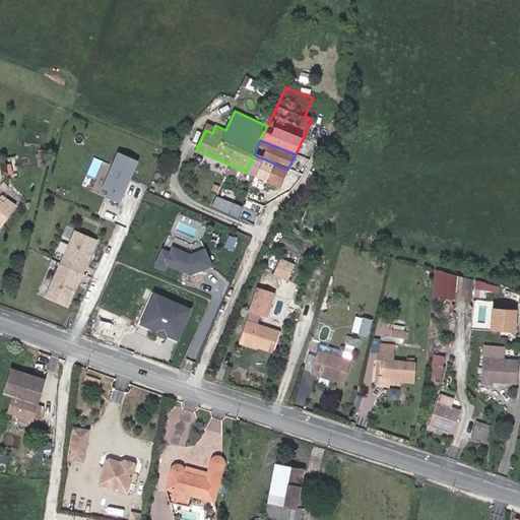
[(119,150),(105,186),(111,189),(109,196),(124,202),(140,157),(119,150)]
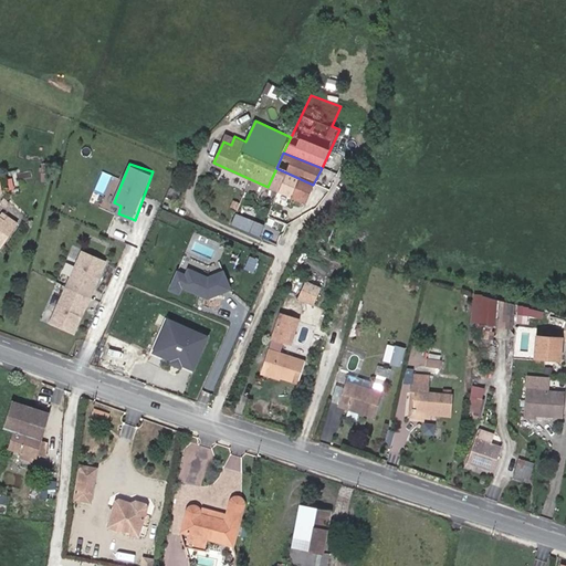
[(276,168),(268,187),(293,199),(294,198),(304,202),(313,185),(276,168)]
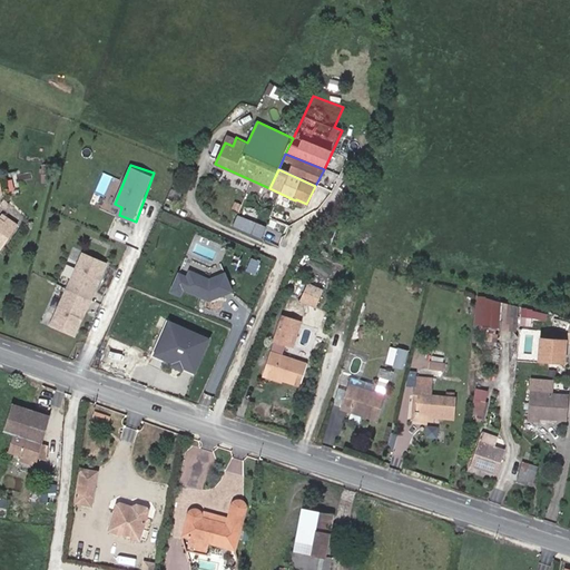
[(0,248),(2,251),(16,228),(5,220),(3,224),(0,220),(0,248)]
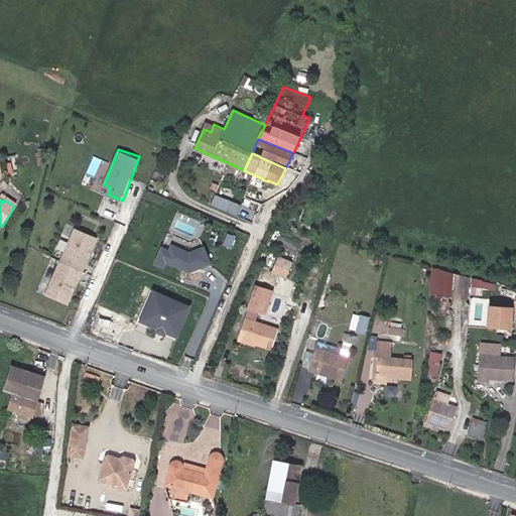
[(91,251),(96,239),(75,229),(59,261),(82,271),(86,264),(85,264),(88,257),(87,255),(89,251),(91,251)]
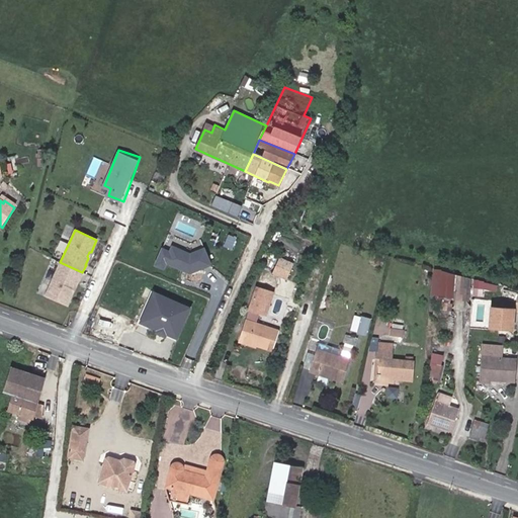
[(294,263),(280,257),(273,273),(287,278),(294,263)]
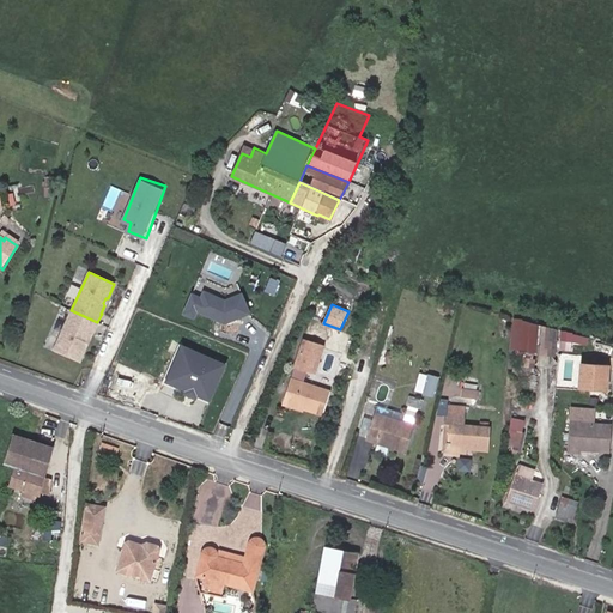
[(53,349),(79,360),(85,346),(84,344),(86,340),(89,339),(92,331),(93,332),(97,322),(71,310),(53,349)]
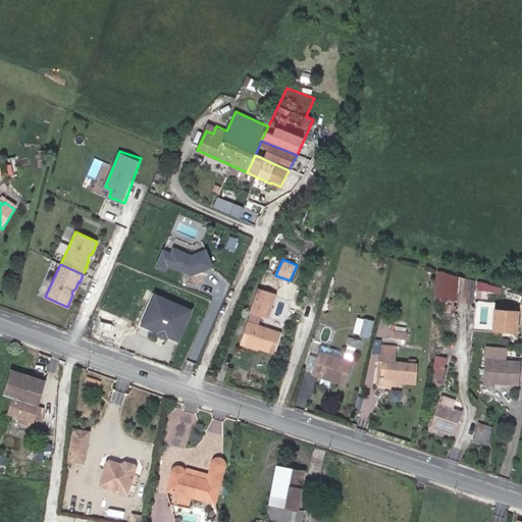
[(467,301),(469,279),(438,271),(435,297),(467,301)]
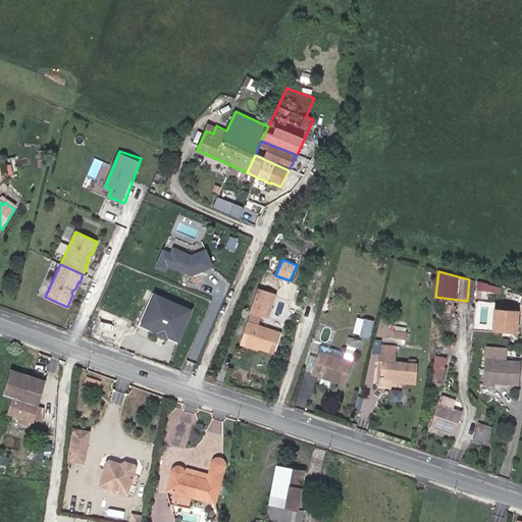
[(502,293),(503,283),(478,281),(477,297),(488,298),(489,292),(502,293)]
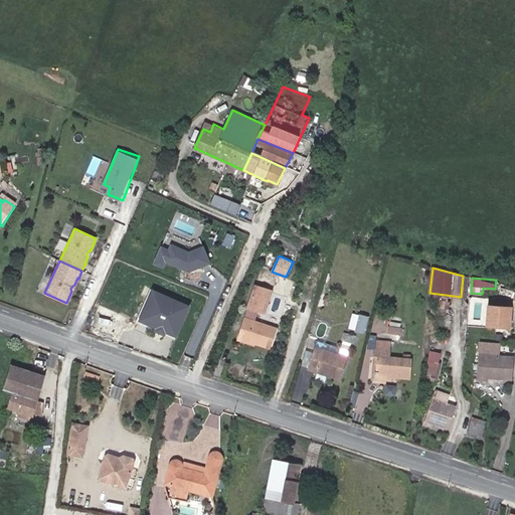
[(280,328),(258,320),(261,311),(267,313),(275,289),(259,284),(249,307),(250,308),(241,334),(255,339),(255,341),(273,347),(280,328)]
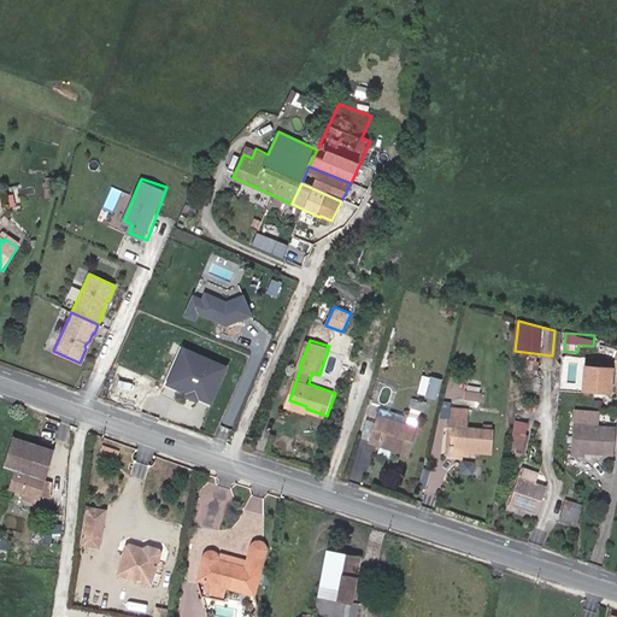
[(168,385),(215,404),(231,364),(184,344),(168,385)]
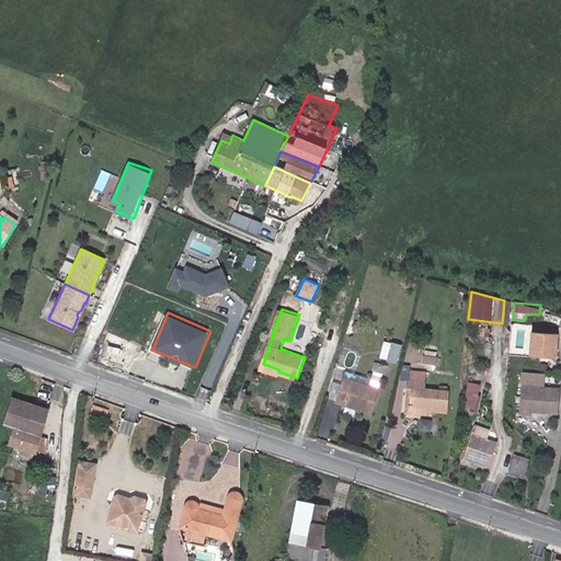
[(489,330),(478,329),(477,340),(488,341),(489,330)]
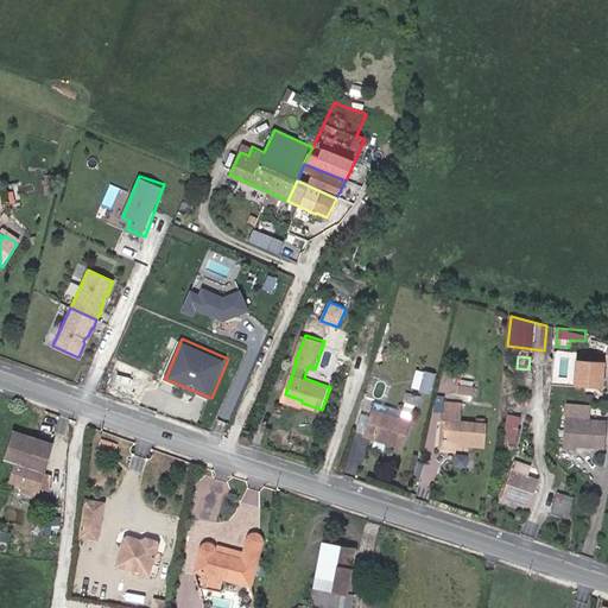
[(576,381),(602,384),(605,361),(577,359),(576,381)]
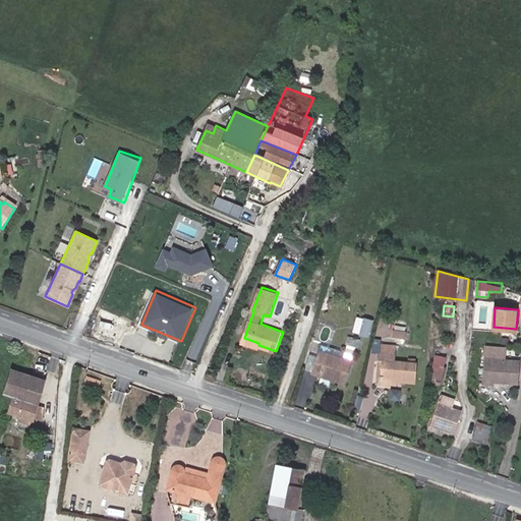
[(357,315),(354,333),(370,335),(373,319),(357,315)]
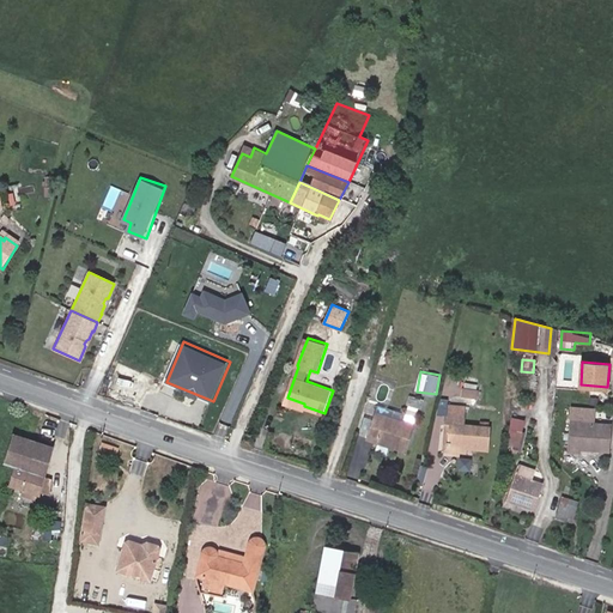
[(462,382),(461,392),(477,393),(477,383),(463,382),(462,382)]
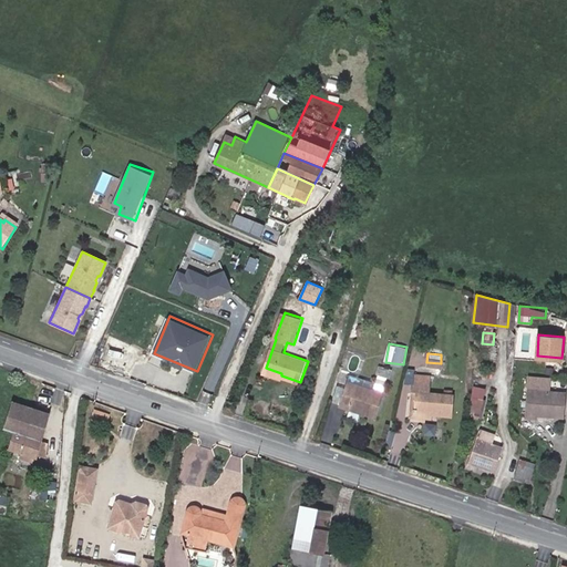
[(369,388),(344,380),(343,383),(338,400),(336,405),(371,416),(379,391),(378,391),(384,369),(374,366),(372,373),(375,374),(374,377),(373,377),(369,388)]
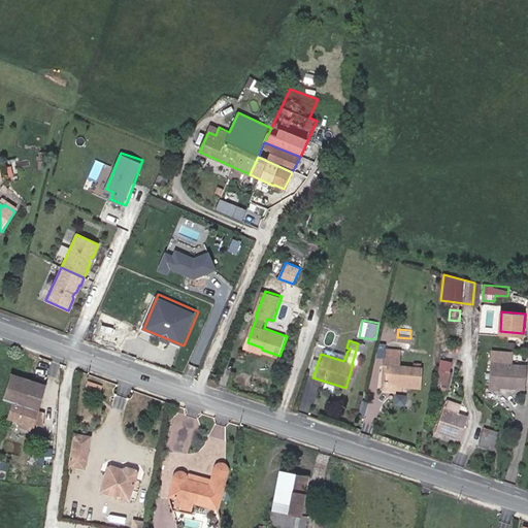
[(262,348),(248,342),(246,342),(245,347),(261,352),(262,350),(262,348)]
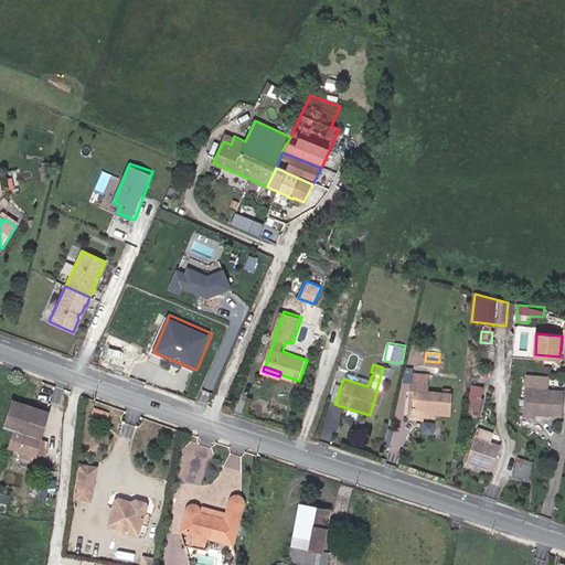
[(411,407),(428,409),(446,412),(449,390),(427,386),(429,369),(413,366),(412,376),(406,375),(405,384),(413,385),(411,407)]
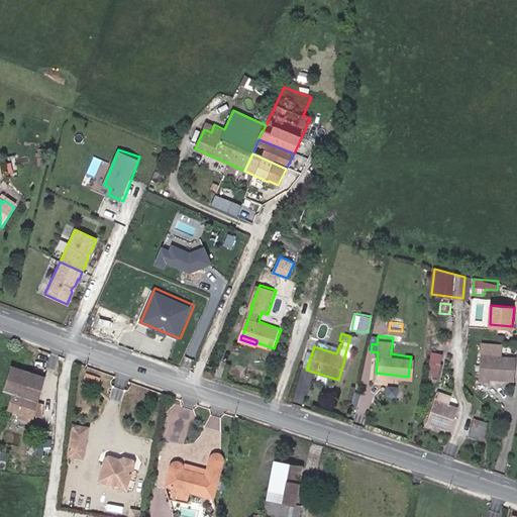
[(484,344),(483,354),(500,355),(501,345),(484,344)]
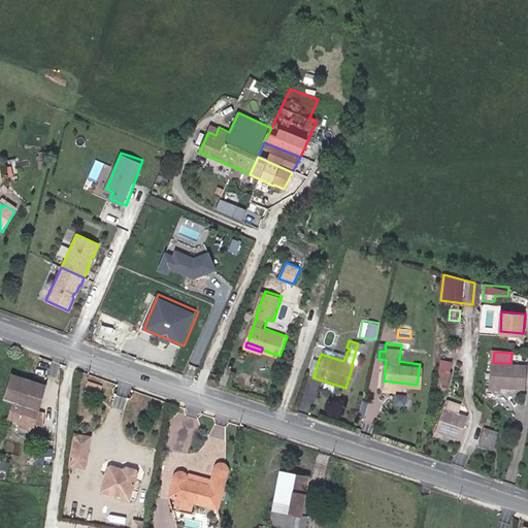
[(320,357),(310,354),(305,370),(315,372),(320,357)]
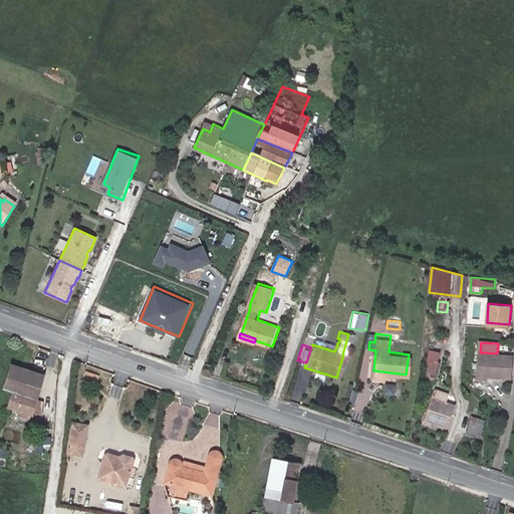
[(390,379),(390,372),(373,370),(375,350),(368,349),(365,376),(390,379)]
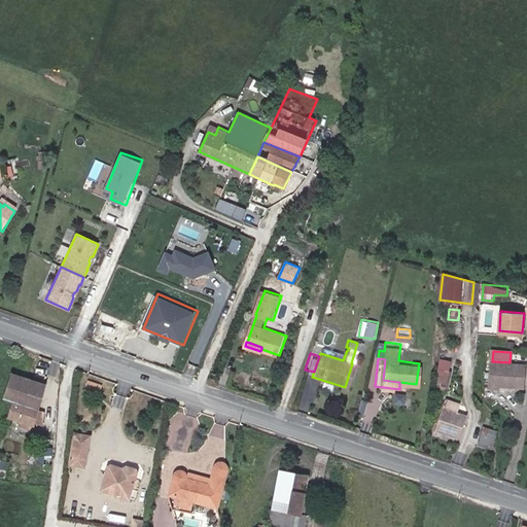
[(492,361),(491,361),(489,389),(500,390),(500,388),(526,390),(526,369),(526,363),(510,362),(492,361)]
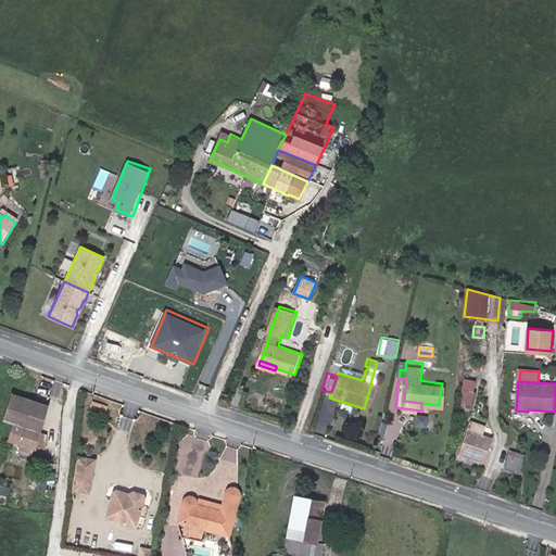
[(474,392),(462,390),(457,411),(469,413),(474,392)]
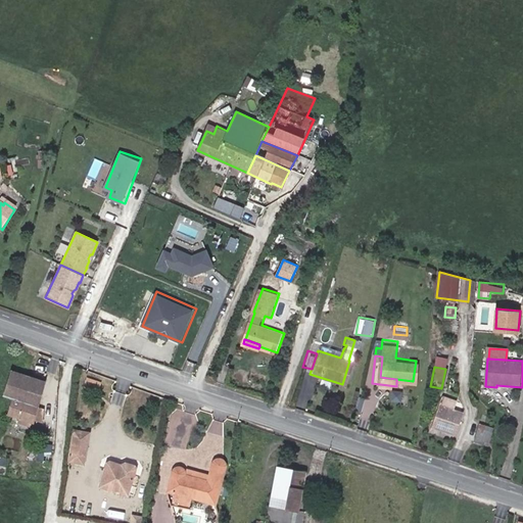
[(12,369),(4,394),(13,397),(7,415),(20,420),(19,423),(33,427),(35,418),(43,421),(41,406),(39,406),(47,380),(12,369)]
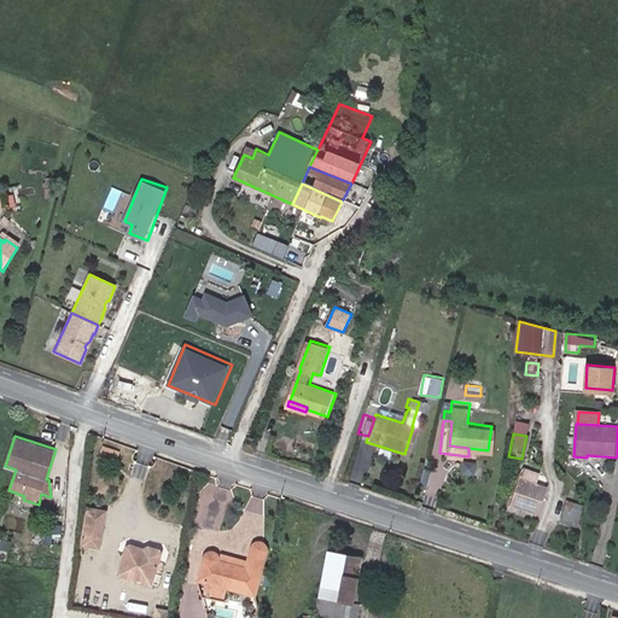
[(525,470),(513,505),(541,513),(549,488),(540,484),(543,476),(525,470)]
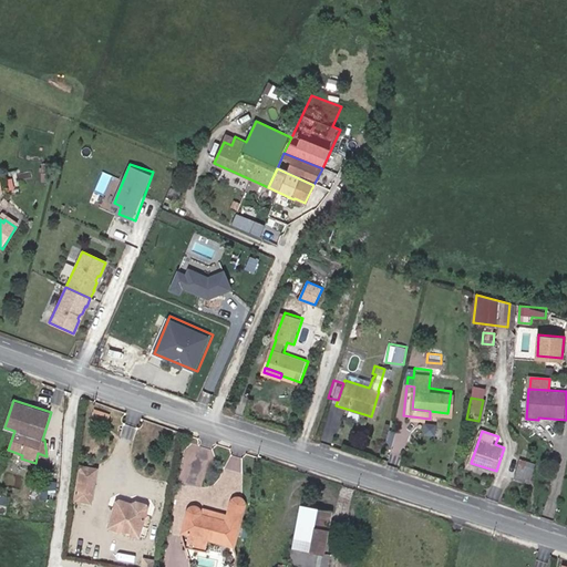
[(532,483),(534,462),(523,459),(516,478),(532,483)]
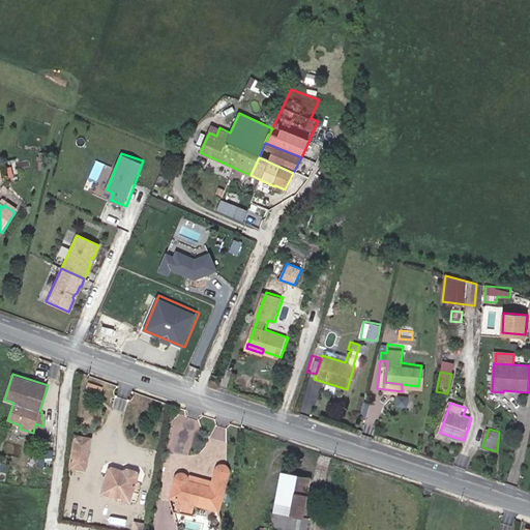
[(86,469),(92,437),(76,434),(69,466),(86,469)]
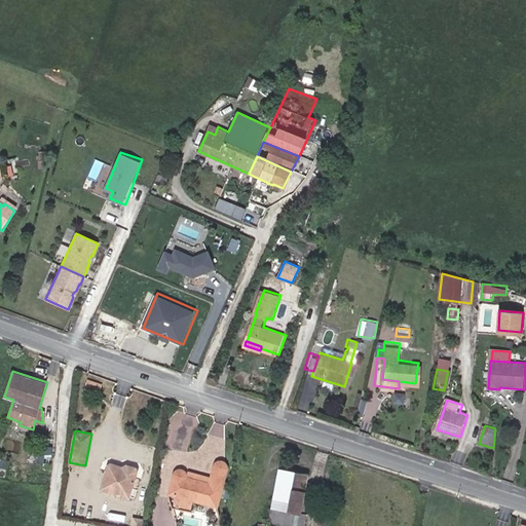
[(50,460),(52,445),(41,444),(39,459),(50,460)]
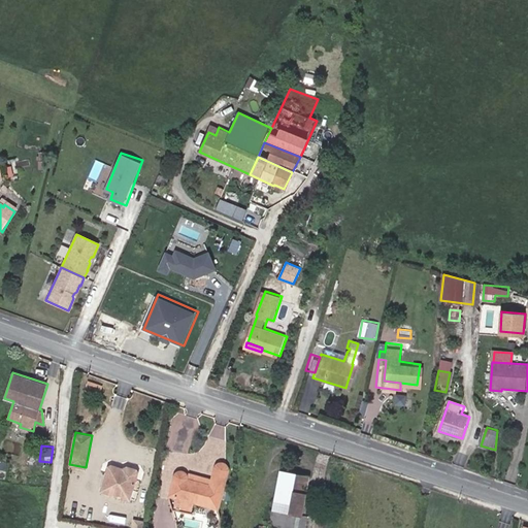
[(219,509),(226,483),(229,468),(228,465),(226,463),(222,463),(218,464),(216,467),(211,479),(210,485),(191,480),(190,479),(189,475),(187,472),(184,470),(179,470),(177,472),(174,476),(169,496),(177,499),(175,508),(192,513),(195,502),(219,509)]
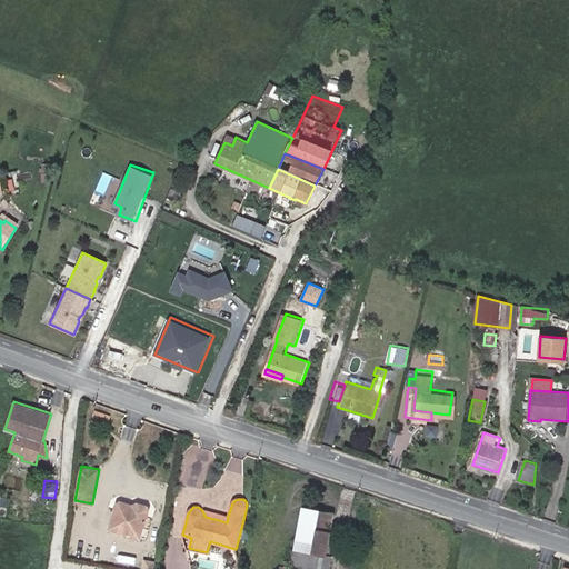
[(116,505),(115,510),(118,508),(128,510),(127,513),(130,513),(130,511),(135,510),(146,512),(148,516),(149,511),(147,507),(137,503),(132,506),(120,502),(116,505)]
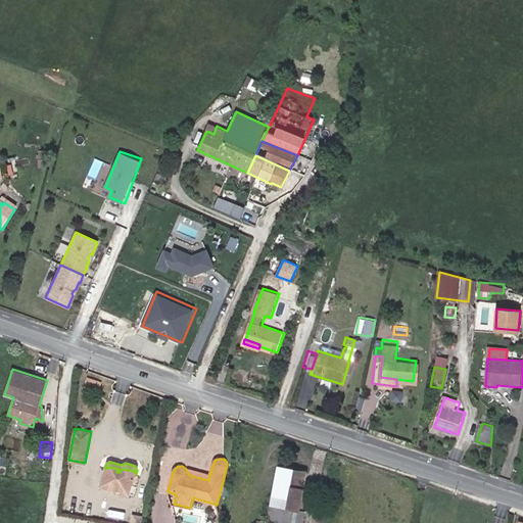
[(271,507),(267,522),(303,522),(310,490),(301,488),(304,471),(278,466),(271,507)]
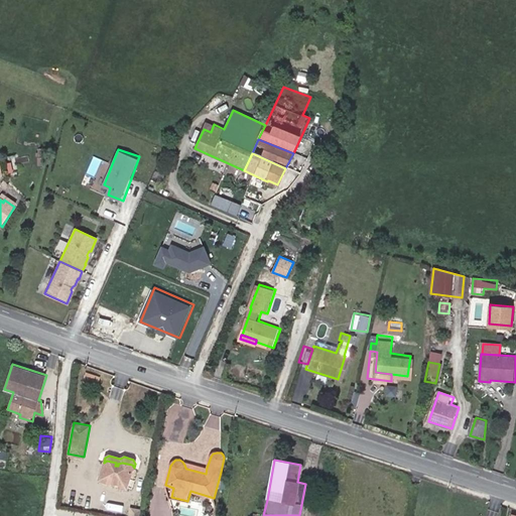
[(104,463),(99,483),(128,491),(134,468),(132,465),(122,463),(118,464),(118,466),(115,466),(116,463),(107,461),(104,463)]
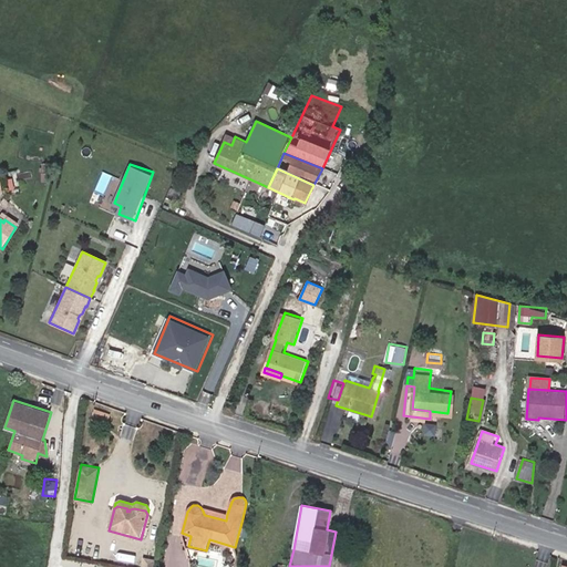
[(206,509),(205,515),(226,521),(227,514),(206,509)]
